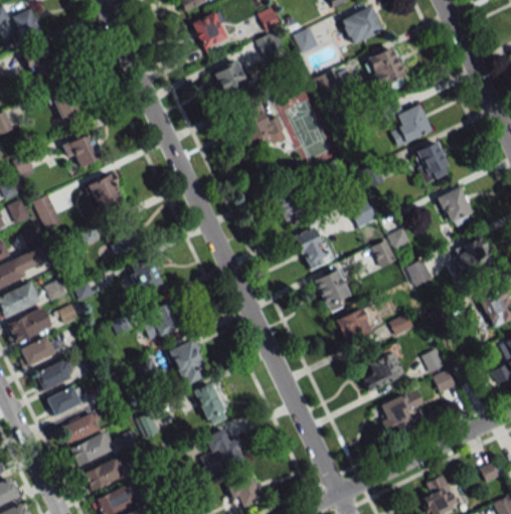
[(179,0),(184,11),(204,3),(203,0),(179,0)]
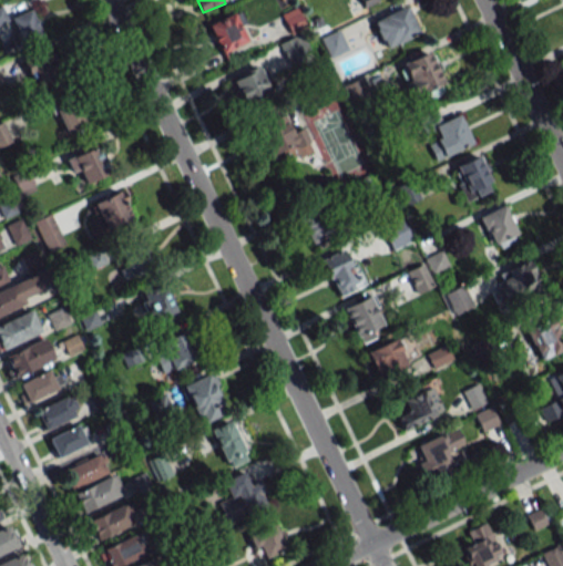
[(389,50),(422,32),(408,7),(376,23),(389,50)]
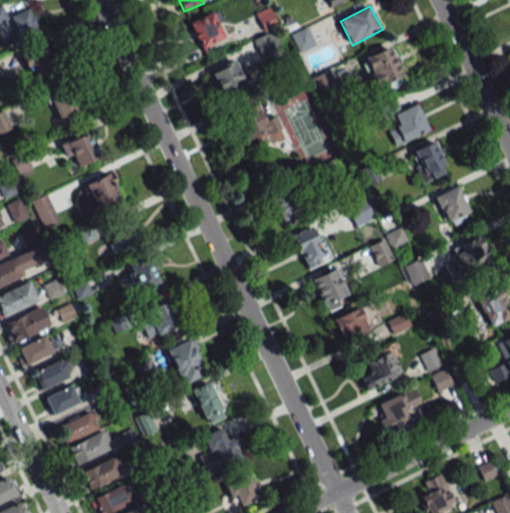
[(0,24),(11,20),(5,7),(0,8),(0,24)]
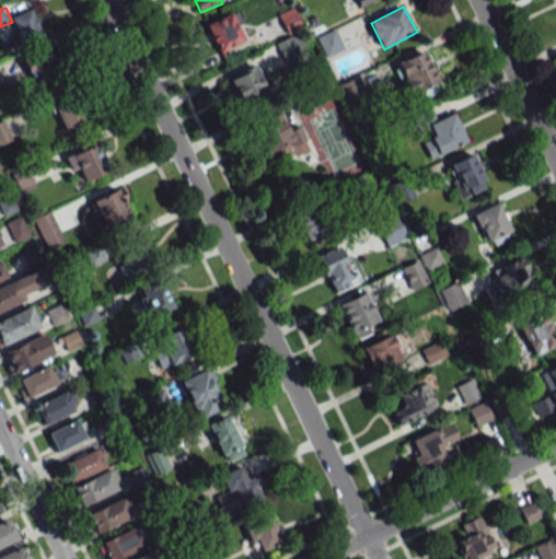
[(14,19),(26,46),(47,37),(34,10),(14,19)]
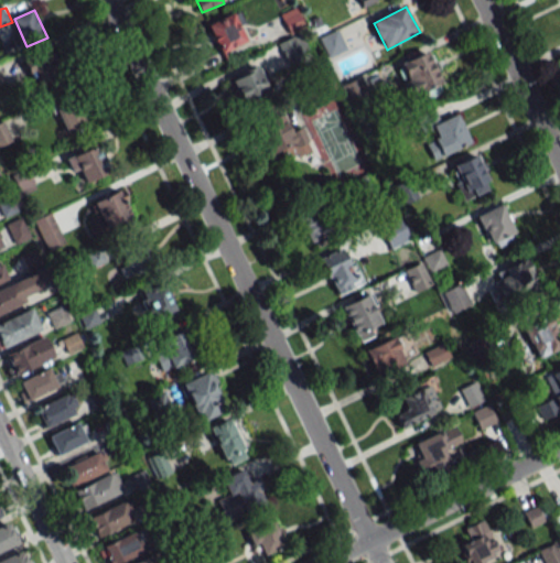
[(212,24),(222,53),(249,43),(239,14),(212,24)]
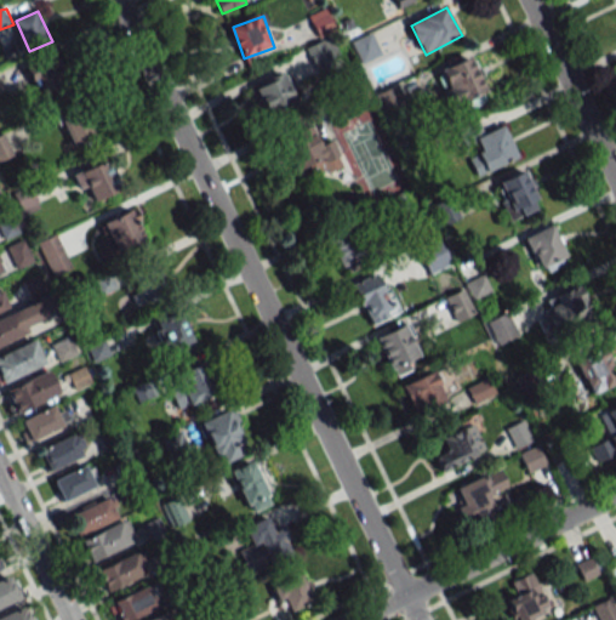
[(385,56),(375,34),(355,44),(366,64),(385,56)]
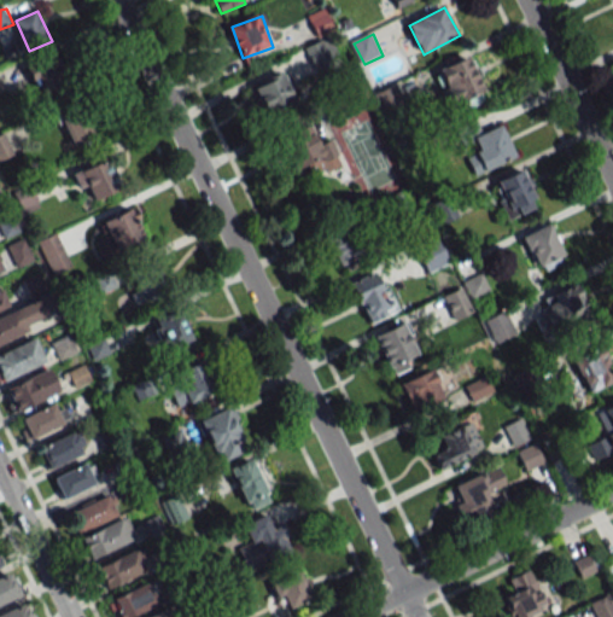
[(441,70),(456,108),(470,102),(472,106),(489,99),(472,57),(441,70)]
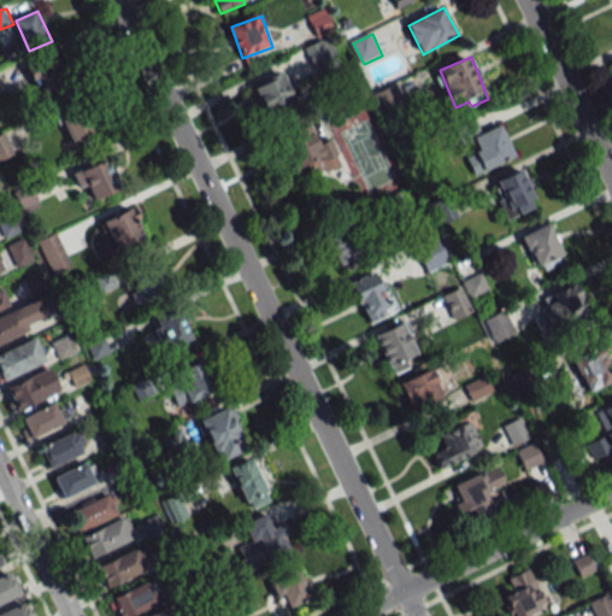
[(37,97),(64,89),(57,60),(29,68),(37,97)]
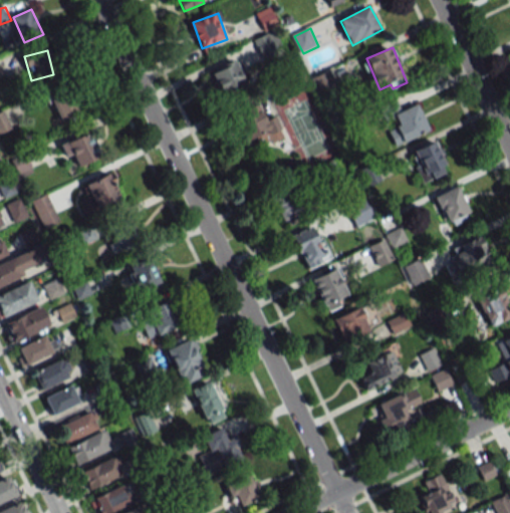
[(226,99),(251,89),(239,61),(214,71),(226,99)]
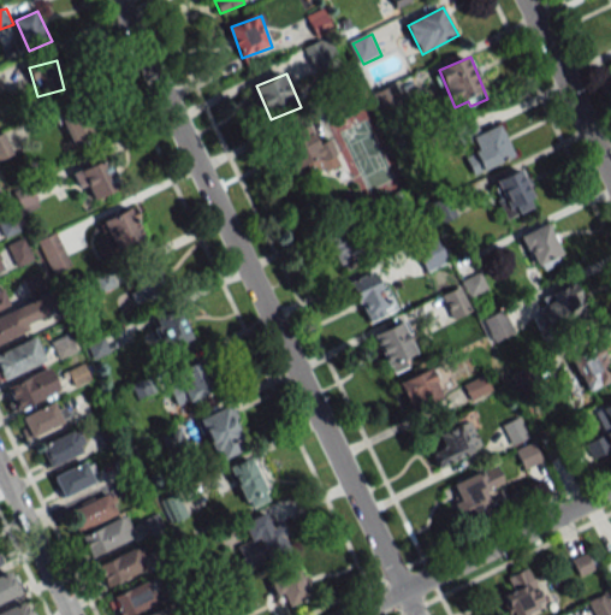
[(404,105),(393,86),(377,96),(389,116),(404,105)]
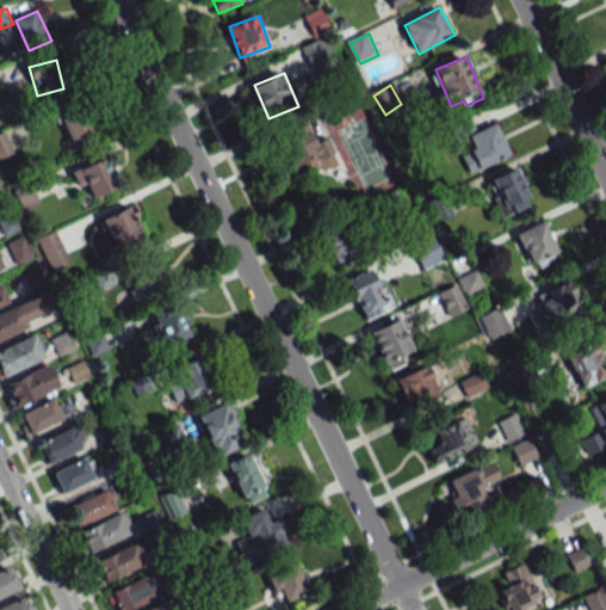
[(74,145),(96,135),(81,100),(60,110),(74,145)]
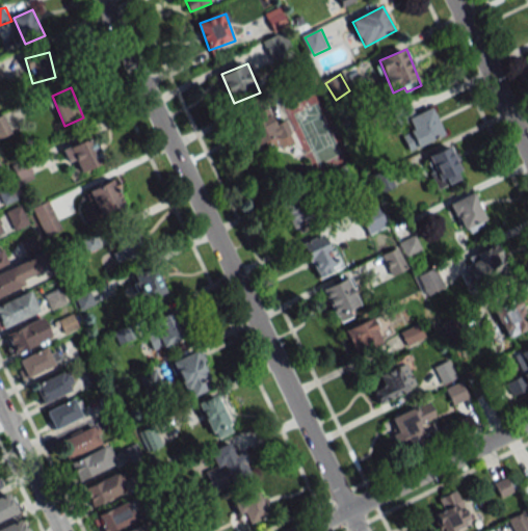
[(271,153),(295,141),(286,121),(276,126),(268,109),(244,121),(257,148),(267,142),(271,153)]
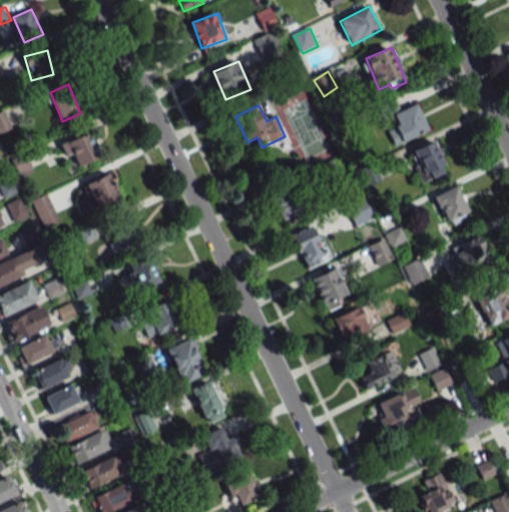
[(408,139),(429,129),(418,105),(396,115),(408,139)]
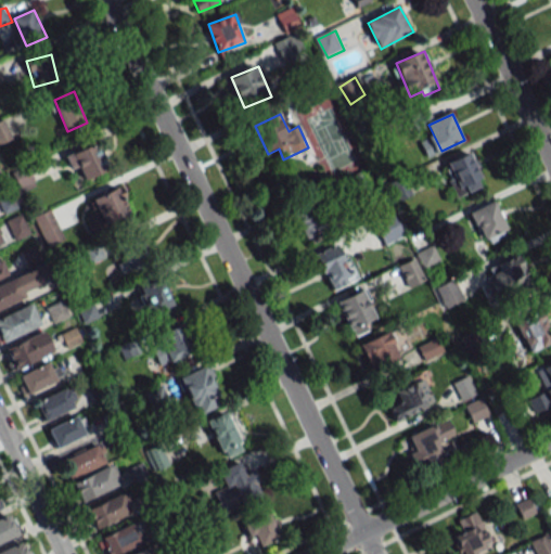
[(0,123),(0,145),(0,146),(16,140),(8,120),(0,123)]
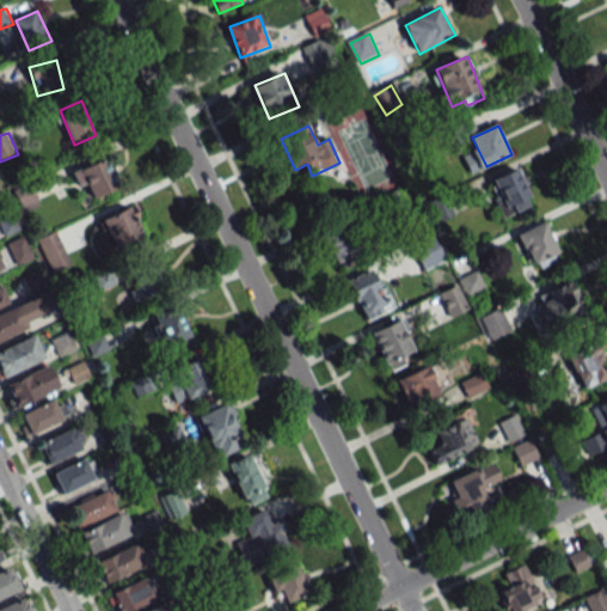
[(92,191),(94,197),(121,188),(110,159),(75,171),(84,194),(92,191)]
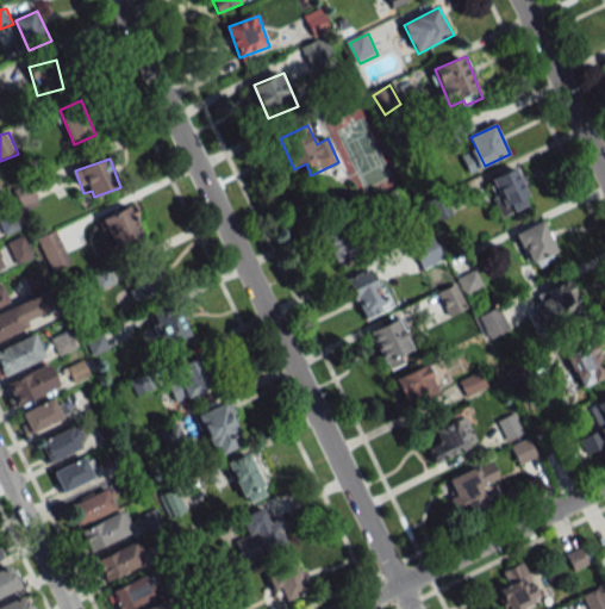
[(535,204),(521,168),(492,179),(507,216),(535,204)]
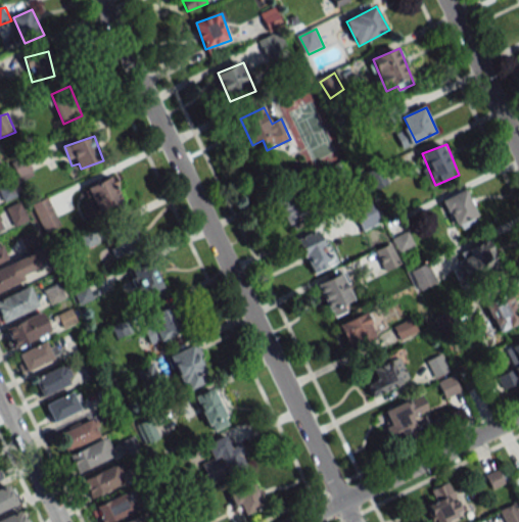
[(394,182),(388,168),(370,176),(377,190),(394,182)]
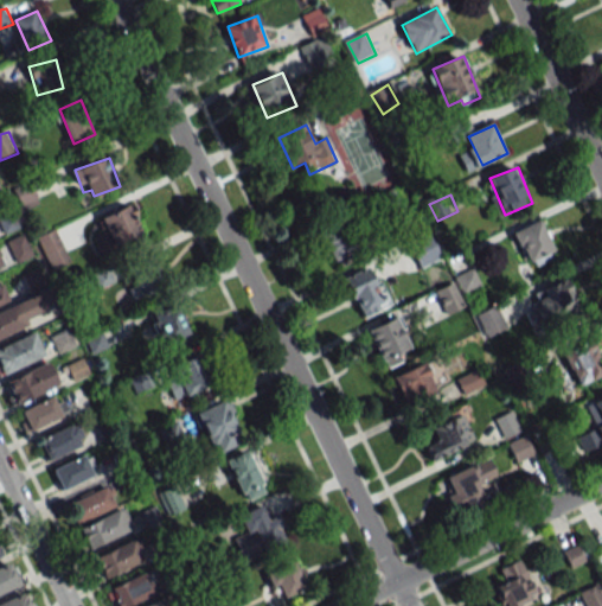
[(102,219),(116,250),(148,235),(134,204),(102,219)]
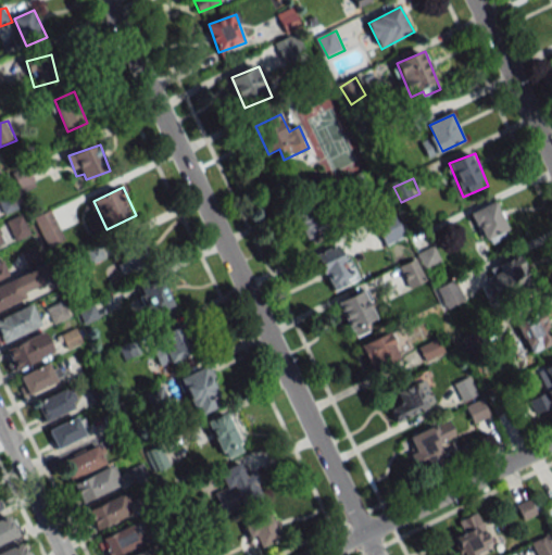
[(473,213),(488,247),(513,236),(497,202),(473,213)]
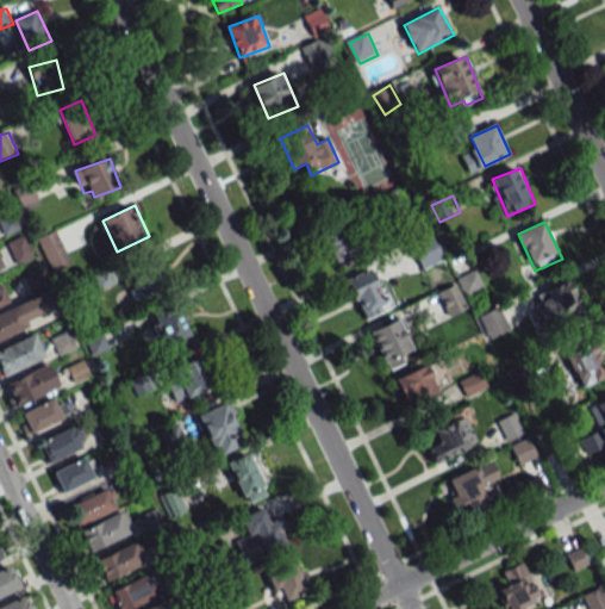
[(360,253),(344,223),(324,234),(338,263),(360,253)]
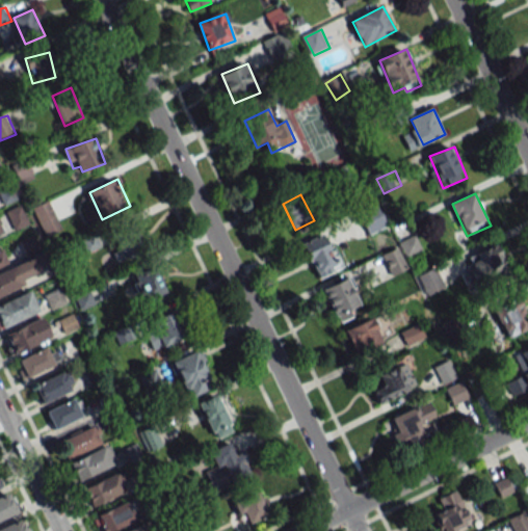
[(35,210),(45,228),(58,220),(49,203),(35,210)]
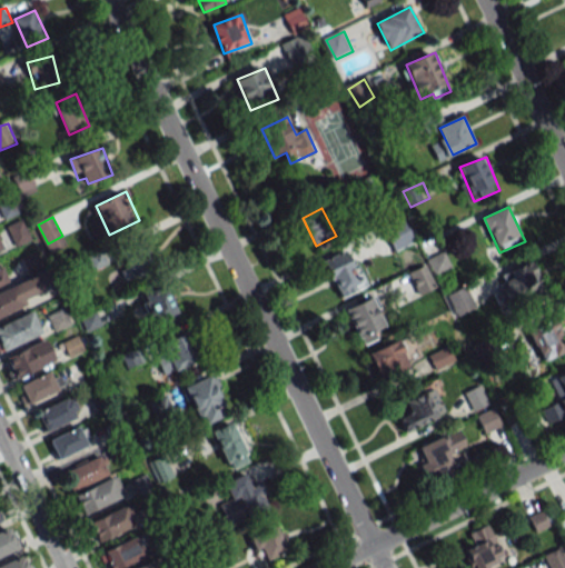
[(134,282),(159,270),(146,239),(119,250),(134,282)]
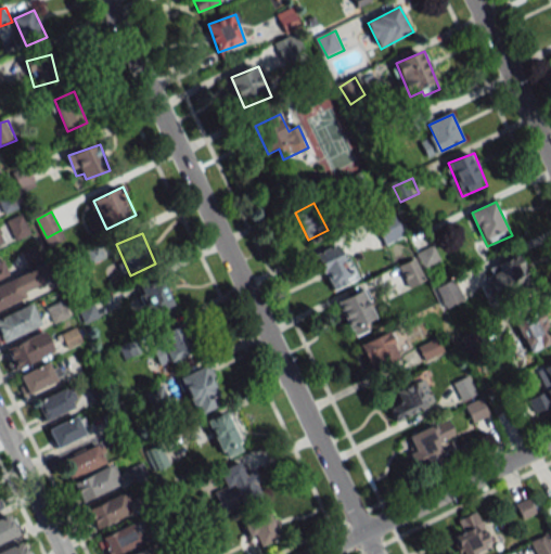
[(333,292),(357,281),(341,244),(317,255),(333,292)]
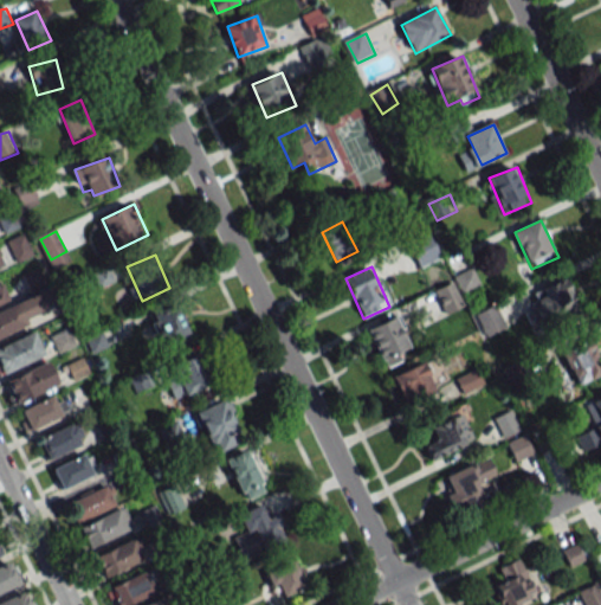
[(0,307),(13,301),(2,278),(0,278),(0,307)]
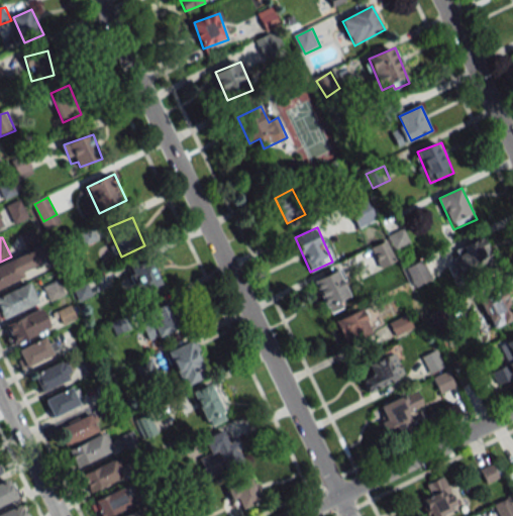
[(491,271),(490,243),(458,245),(459,273),(491,271)]
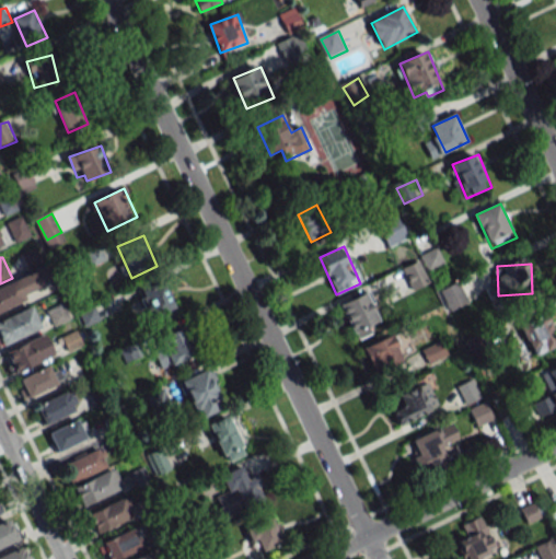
[(414,289),(425,283),(417,265),(406,270),(414,289)]
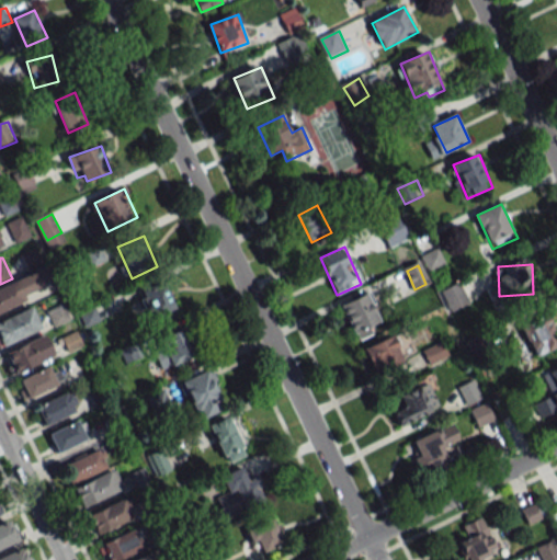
[(0,313),(40,295),(30,275),(0,289),(0,313)]
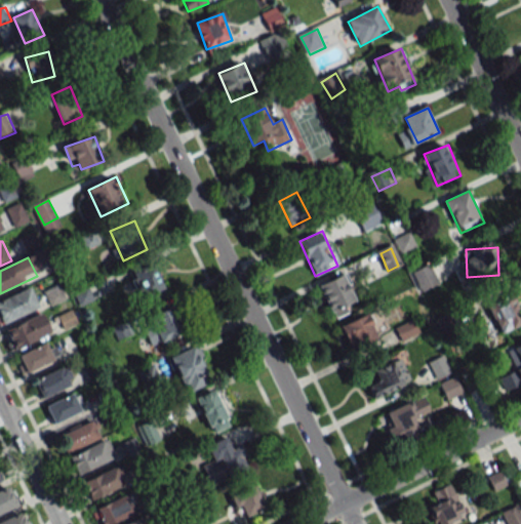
[(170,293),(155,265),(133,276),(150,305),(170,293)]
